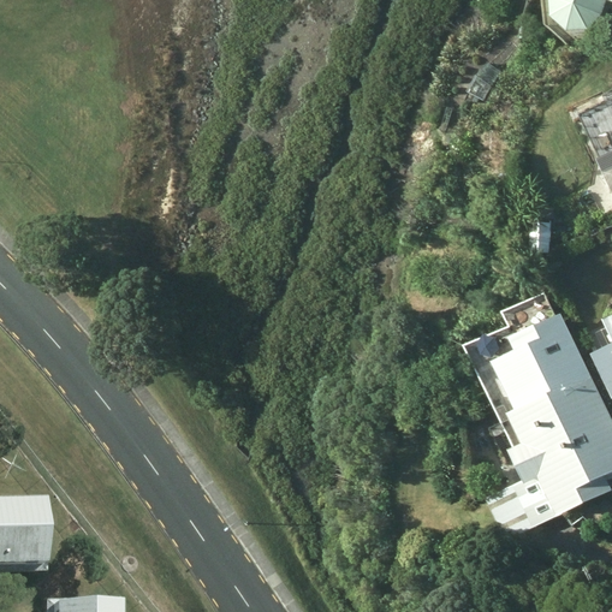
[(611,4),(611,0),(553,0),(557,6),(557,28),(572,39),(589,35),(604,22),(607,4),(611,4)]
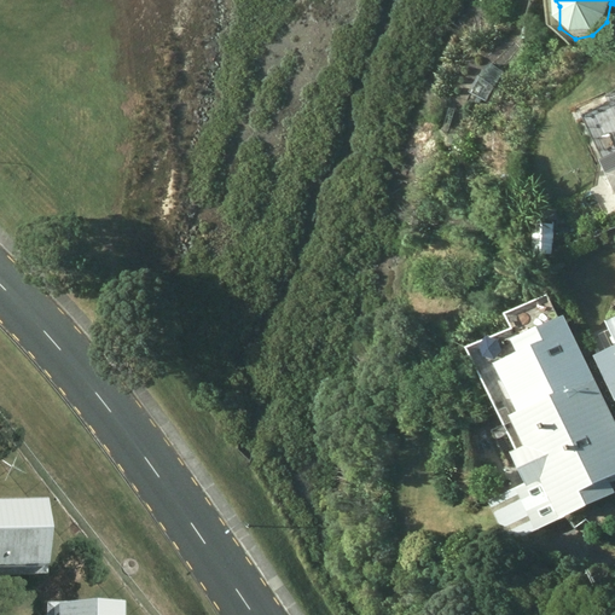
[(614,160),(603,166),(614,192),(614,160)]
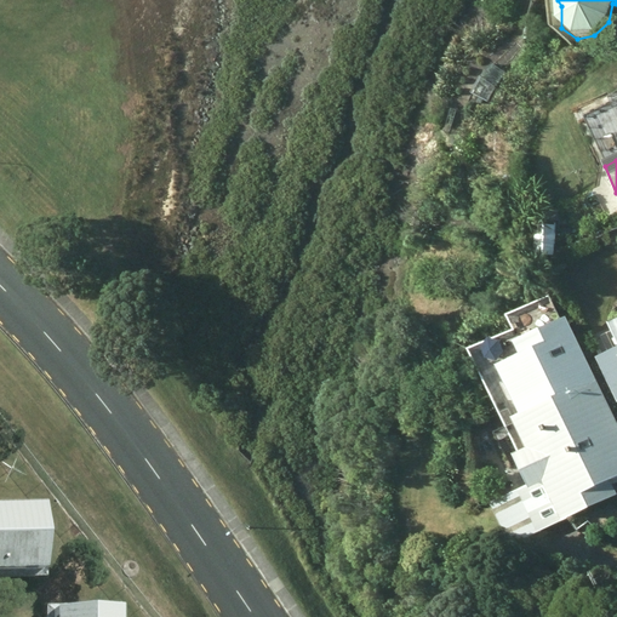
[(595,195),(566,207),(575,224),(603,212),(595,195)]
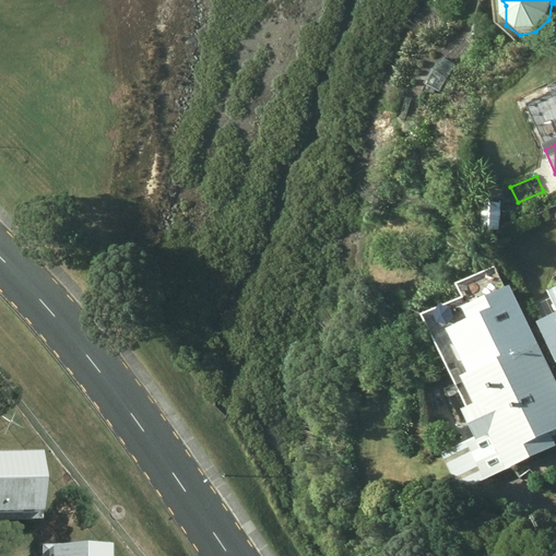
[(499,193),(481,193),(480,224),(499,224),(499,193)]
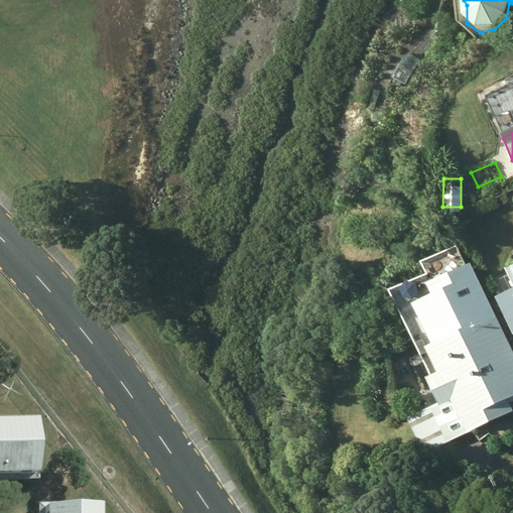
[(512,401),(512,352),(472,268),(468,270),(456,246),(421,263),(427,277),(391,295),(420,358),(410,362),(423,388),(429,385),(438,404),(407,419),(423,453),(466,431),(469,438),(512,416),(512,413),(508,404),(512,401)]
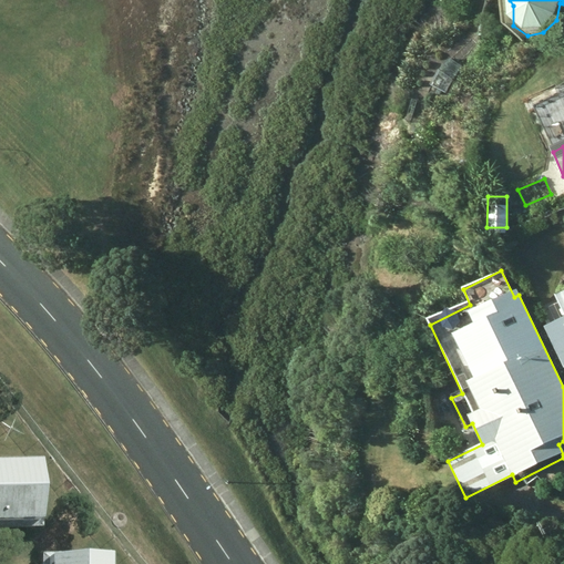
[(0,526),(40,526),(37,458),(0,458),(0,526)]
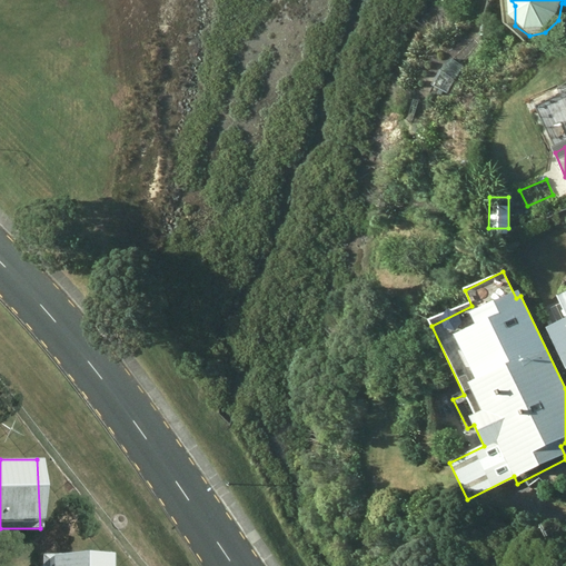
[(107,565),(108,552),(39,553),(39,565),(107,565)]
